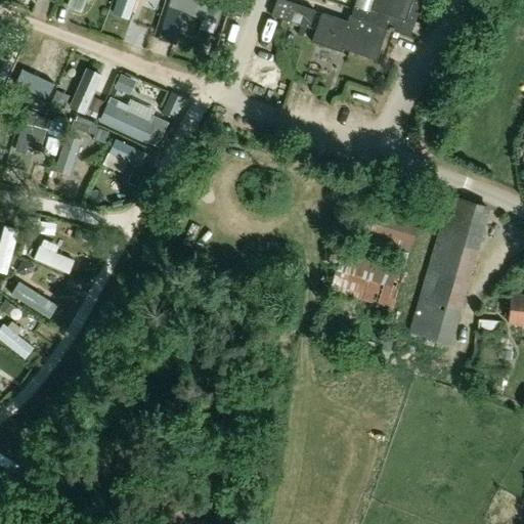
[(134,0),(134,9),(146,10),(147,0),(134,0)]
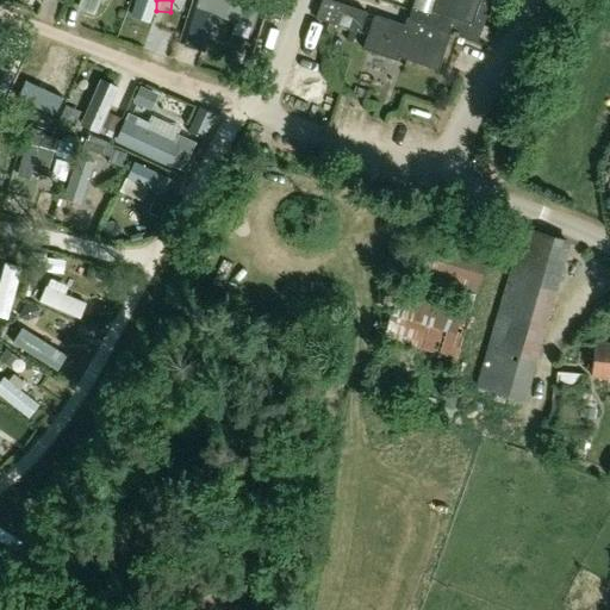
[(250,26),(256,8),(231,0),(198,0),(185,45),(201,51),(213,14),(250,26)]
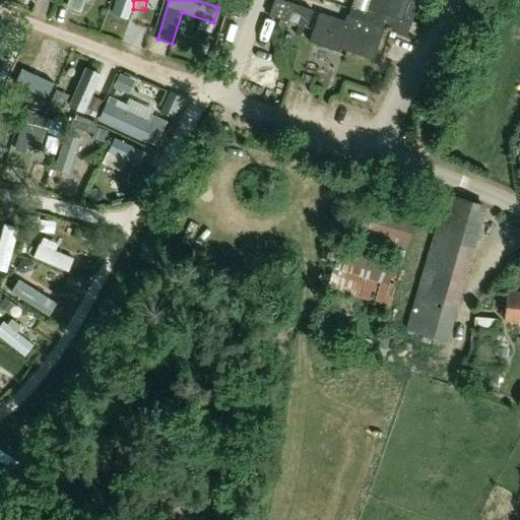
[(312,10),(281,0),(273,0),(269,14),(306,27),(312,10)]
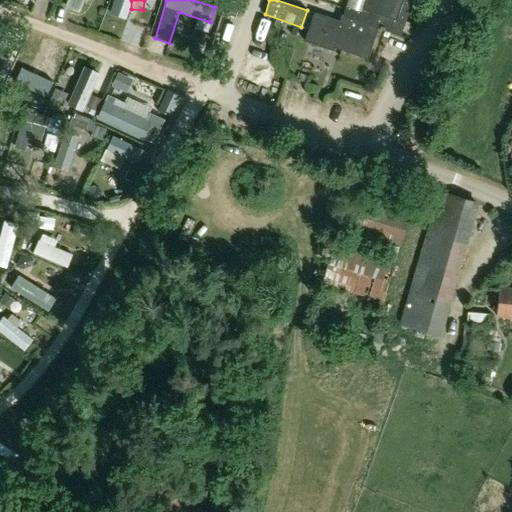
[(333,49),(367,60),(377,29),(399,37),(411,0),(365,0),(362,10),(346,4),(343,15),(341,15),(339,21),(314,13),(304,42),(332,51),(333,49)]
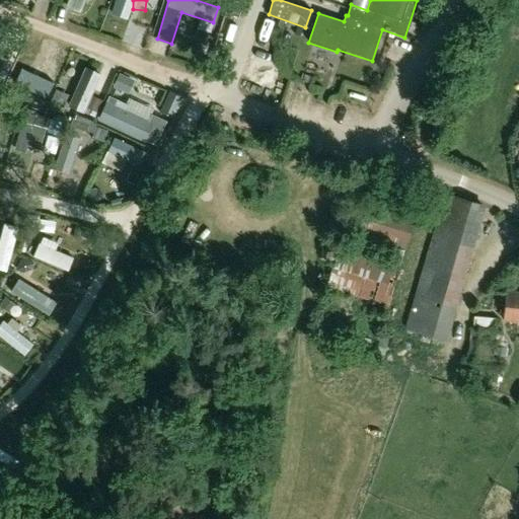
[(309,85),(311,78),(304,75),(301,83),(309,85)]
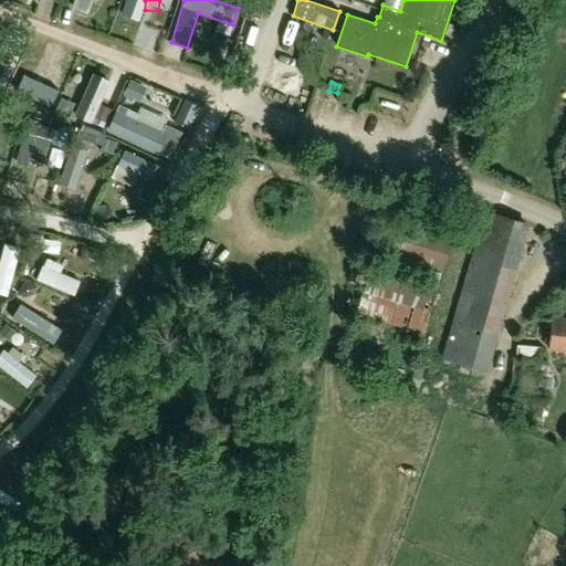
[(148,148),(157,153),(165,136),(116,114),(108,130),(139,145),(137,150),(145,155),(148,148)]
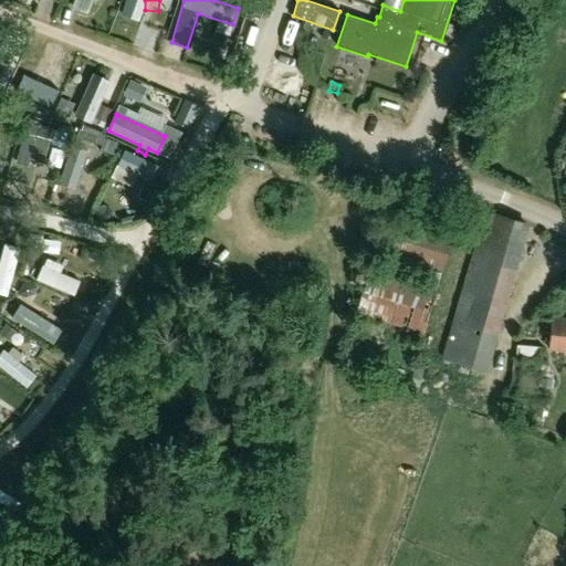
[(96,173),(103,144),(91,140),(84,170),(96,173)]
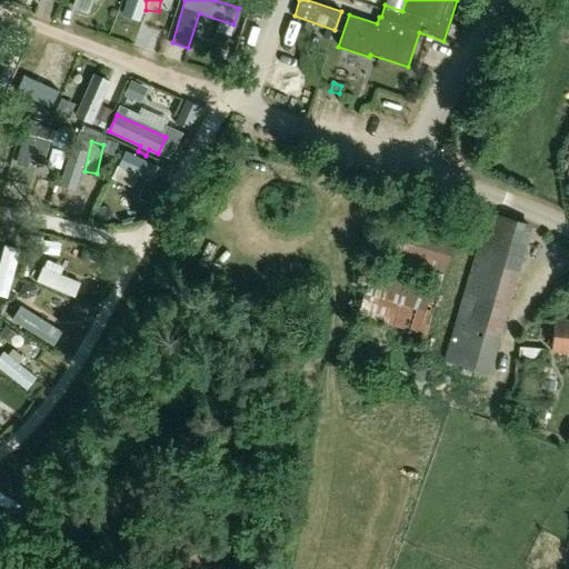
[(487,213),(443,361),(488,375),(531,227),(487,213)]
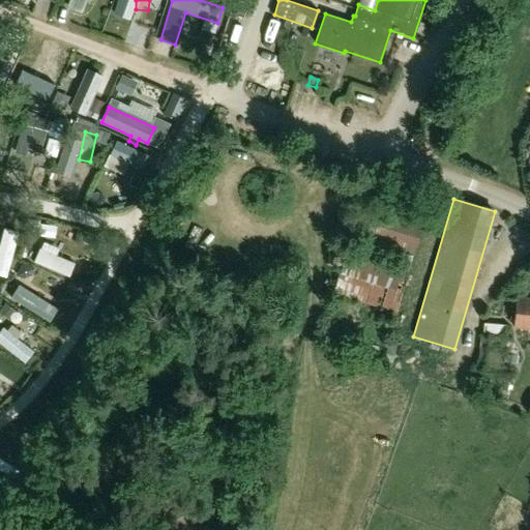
[(422,226),(364,209),(356,239),(413,256),(422,226)]
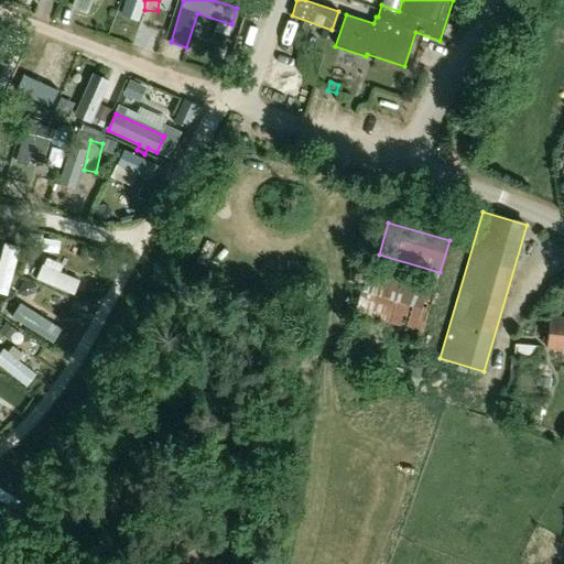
[(23,238),(10,283),(25,288),(40,242),(23,238)]
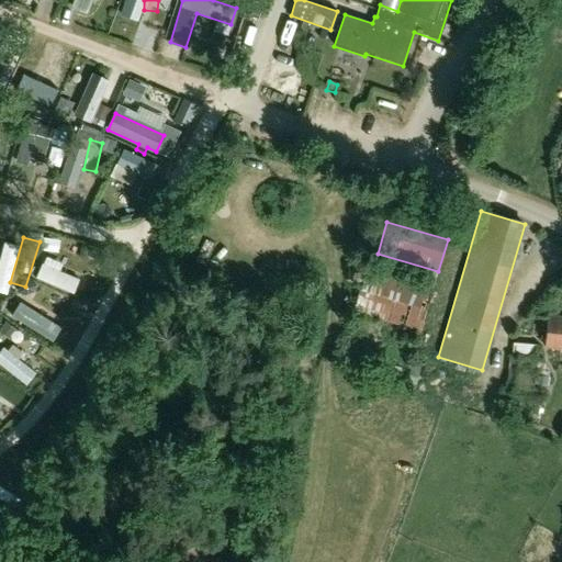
[(59,258),(55,276),(93,285),(98,268),(59,258)]
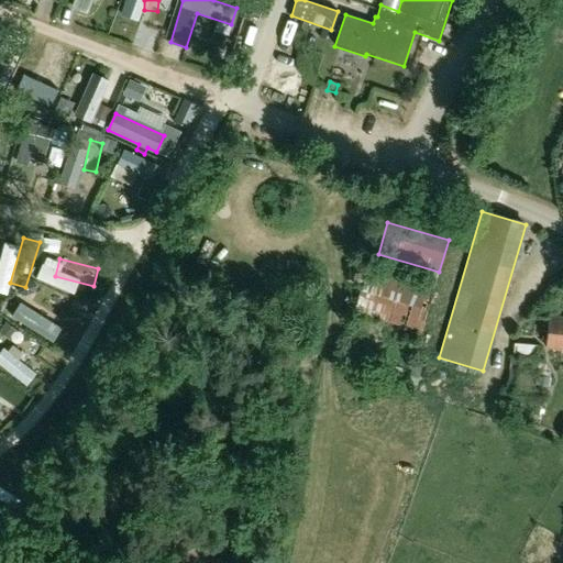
[(353,313),(420,332),(432,290),(365,271),(353,313)]
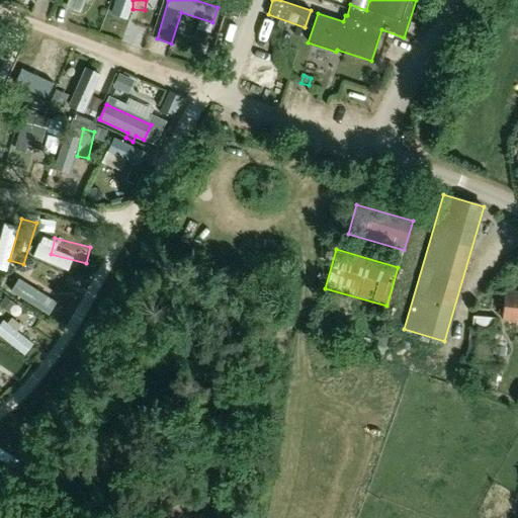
[(33,287),(66,304),(71,292),(38,276),(33,287)]
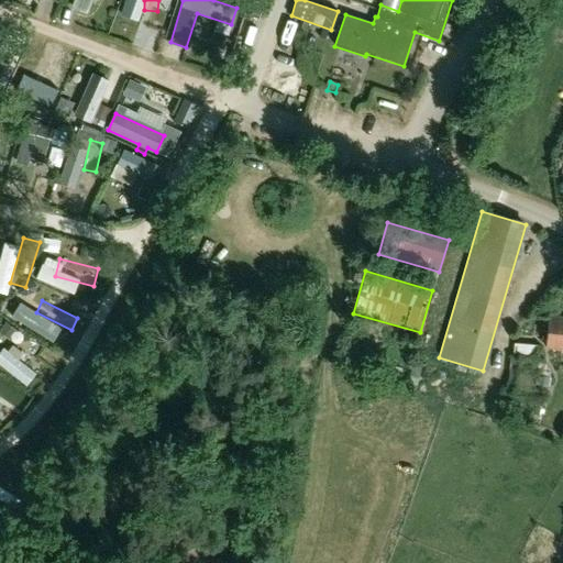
[(547,349),(562,350),(562,318),(549,317),(547,349)]
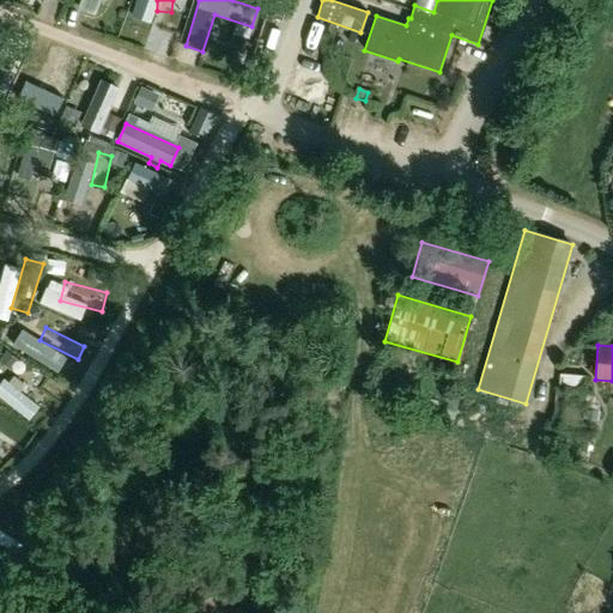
[(13,382),(48,413),(59,400),(24,370),(13,382)]
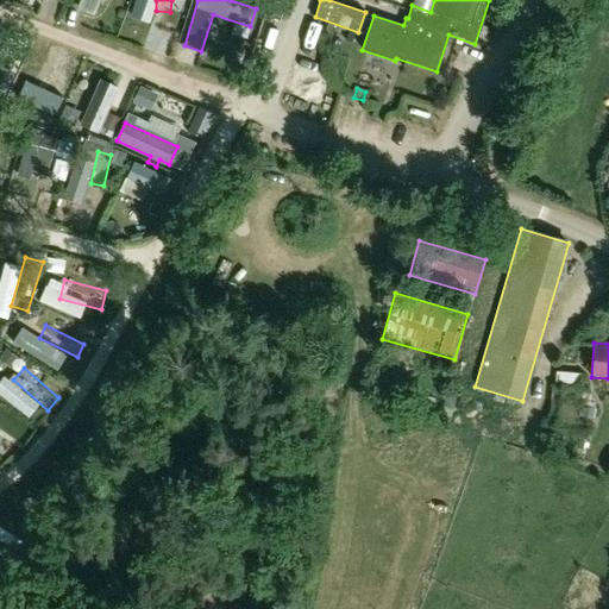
[(554,382),(581,384),(582,374),(556,371),(554,382)]
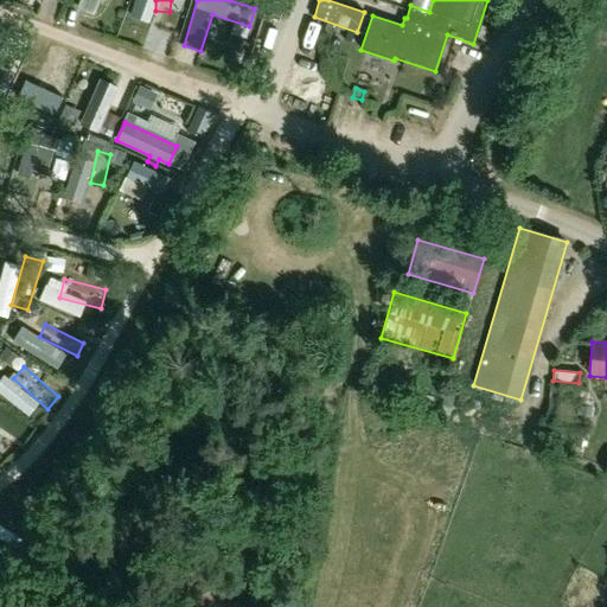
[(594,408),(577,406),(576,415),(593,417),(594,408)]
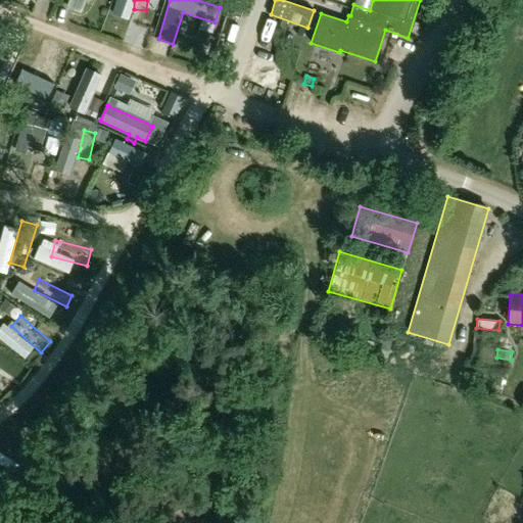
[(0,372),(12,381),(21,369),(0,353),(0,372)]
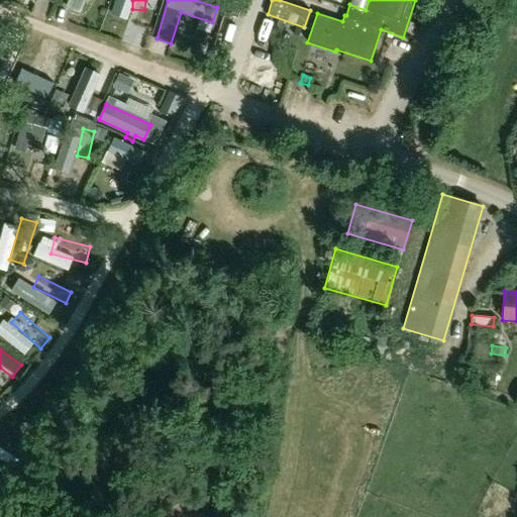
[(491,369),(482,368),(481,379),(490,380),(491,369)]
